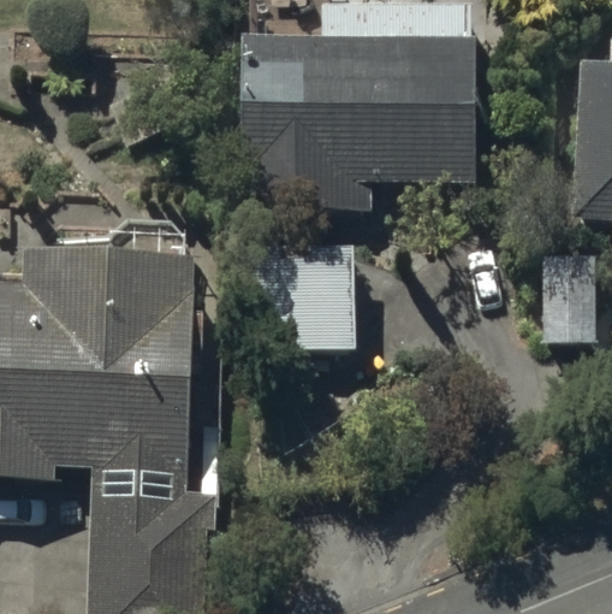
[(473,182),(473,0),(248,0),(248,36),(241,36),(239,211),(368,212),(368,182),(473,182)]
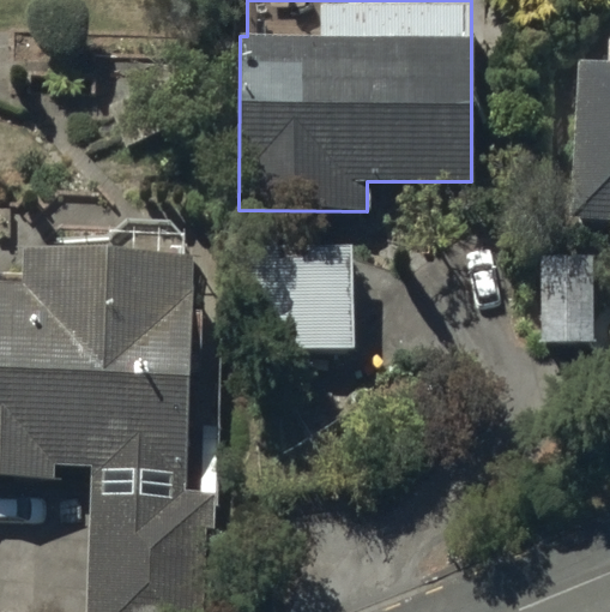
[(609,65),(579,64),(572,215),(609,216),(609,65)]
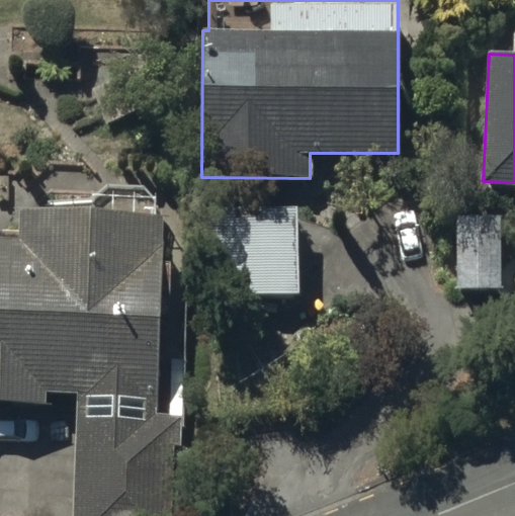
[(196,291),(302,293),(303,208),(198,207),(196,291)]
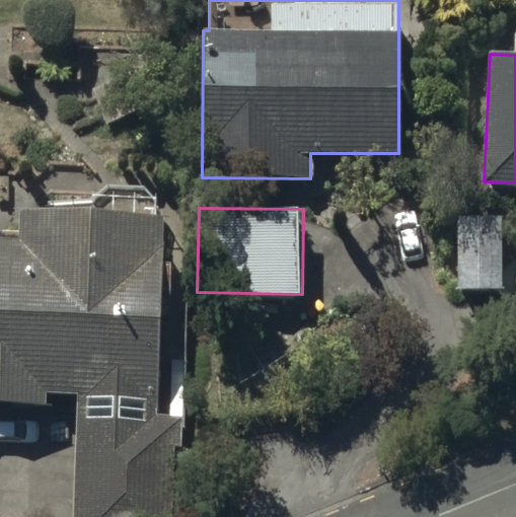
[(173,516),(175,418),(157,418),(158,317),(170,317),(171,263),(164,262),(164,211),(21,209),(21,237),(0,237),(0,404),(44,405),(44,395),(73,396),(71,516),(173,516)]
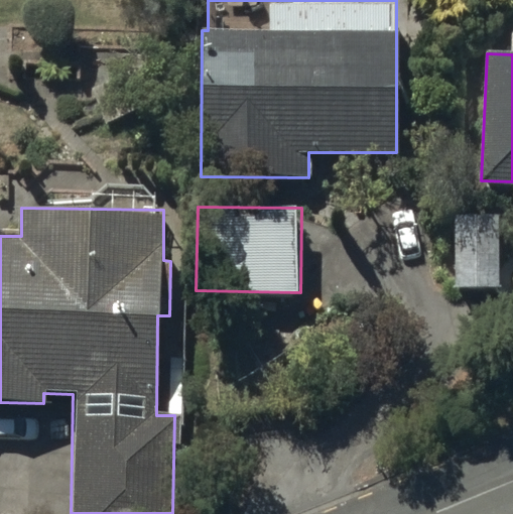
[(455,284),(503,284),(502,215),(455,215),(455,284)]
